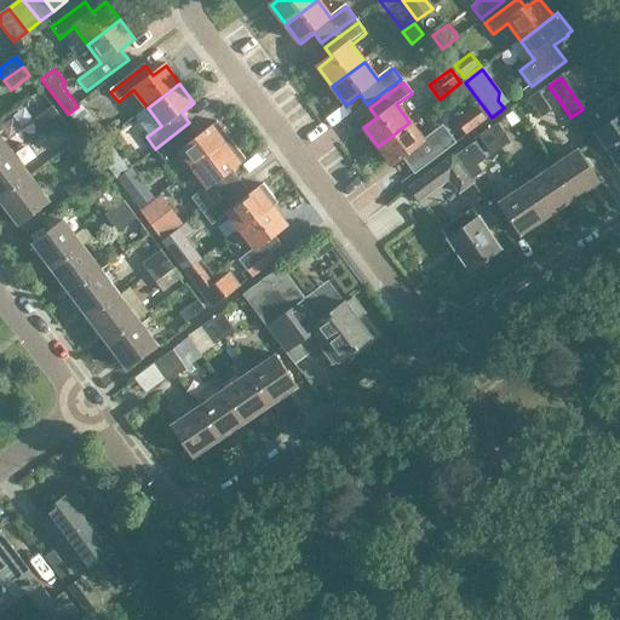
[(562,104),(549,86),(529,99),(541,118),(562,104)]
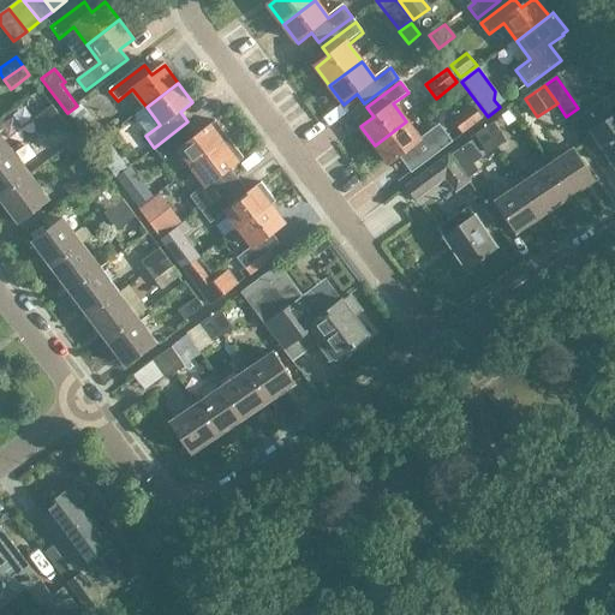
[(571,123),(587,148),(599,141),(614,163),(614,115),(613,117),(602,101),(571,123)]
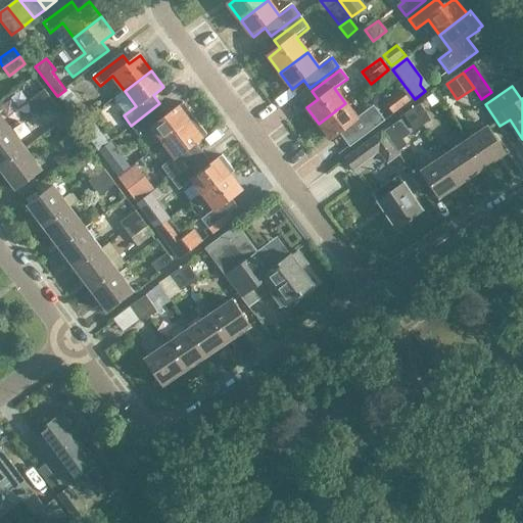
[(35,109),(50,98),(44,90),(29,101),(35,109)]
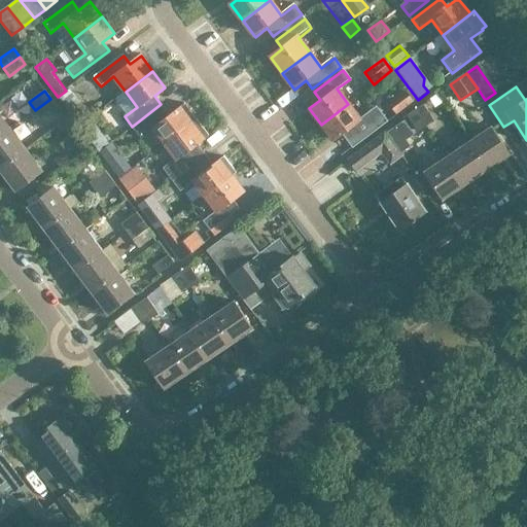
[(389,105),(397,114),(414,102),(406,92),(389,105)]
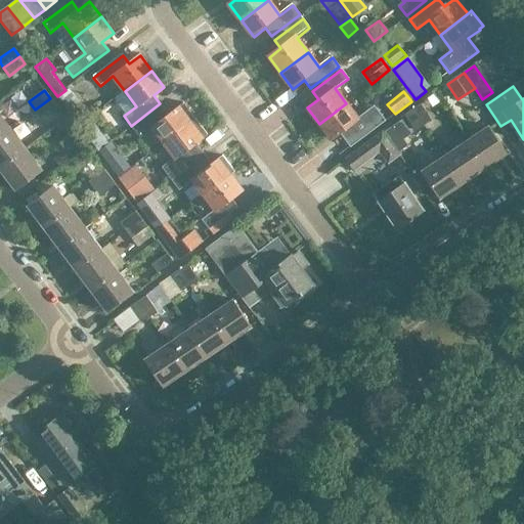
[(50,98),(35,110),(40,118),(56,105),(50,98)]
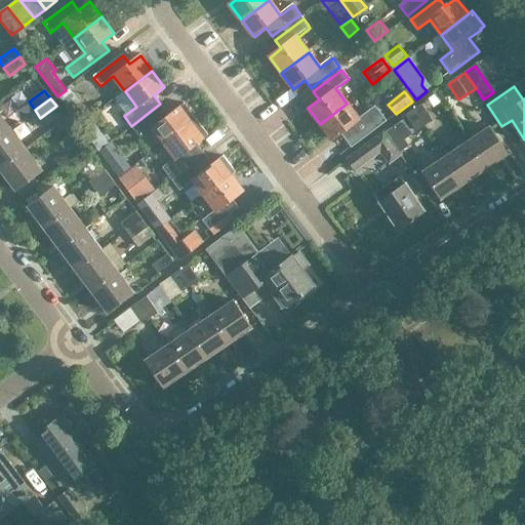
[(320,124),(332,140),(344,131),(350,140),(357,134),(362,140),(387,121),(375,107),(359,119),(347,104),(320,124)]
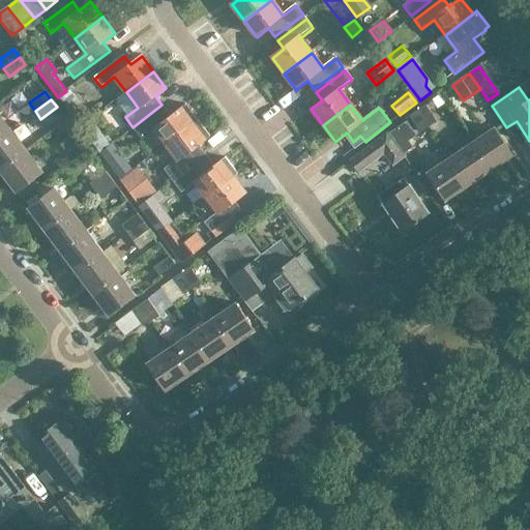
[(186,106),(171,117),(165,109),(136,130),(143,141),(155,131),(167,146),(199,122),(186,106)]
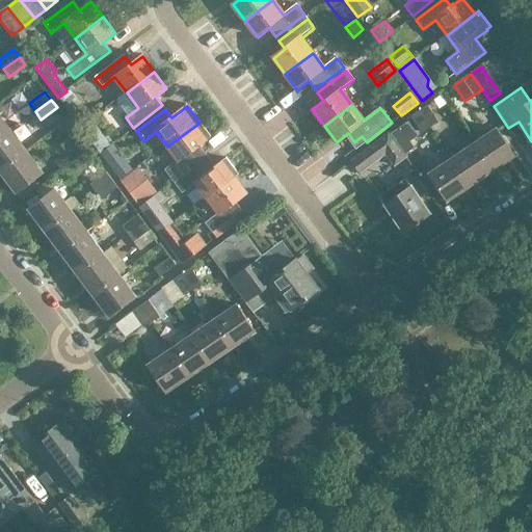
[(427,106),(419,111),(430,128),(439,123),(427,106)]
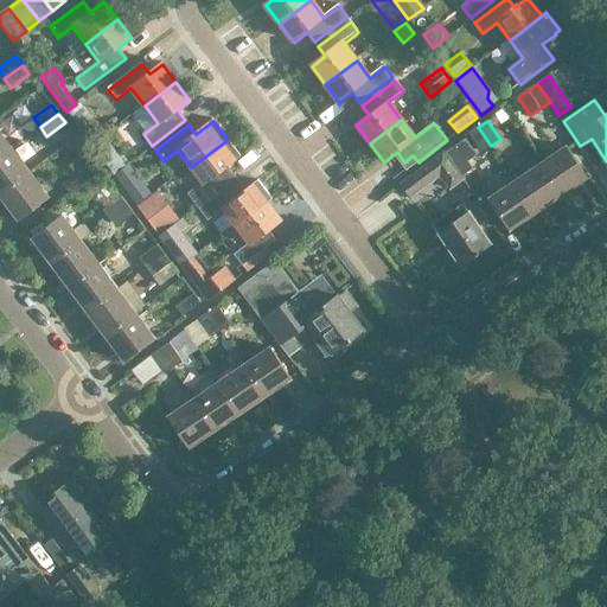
[(491,146),(478,127),(468,133),(481,153),(491,146)]
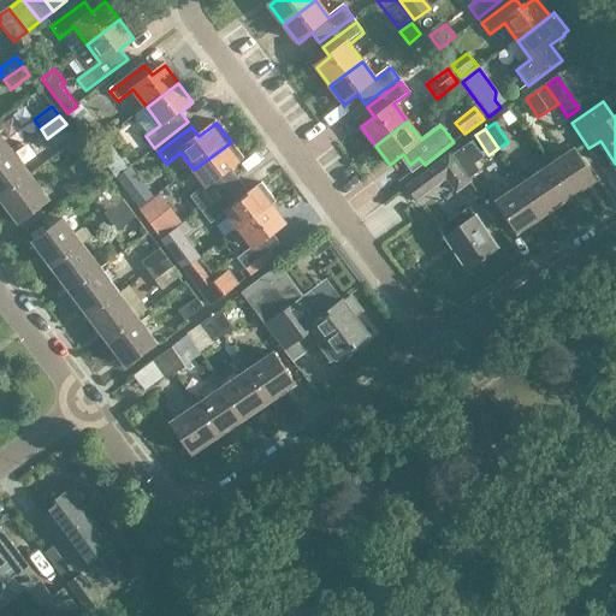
[(0,159),(12,150),(0,134),(0,159)]
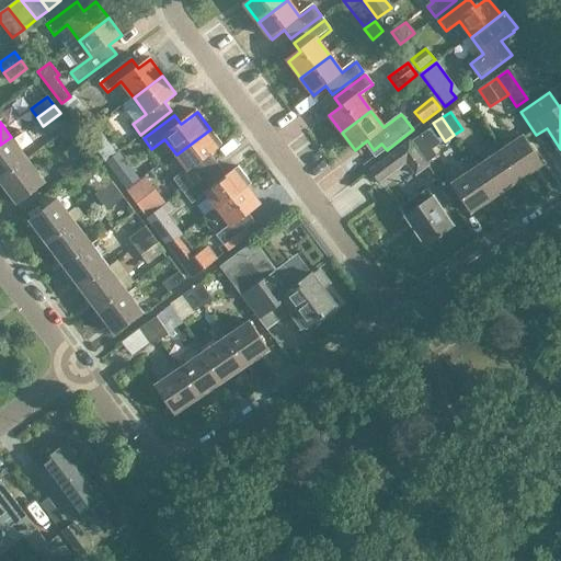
[(93,129),(84,136),(103,160),(112,152),(93,129)]
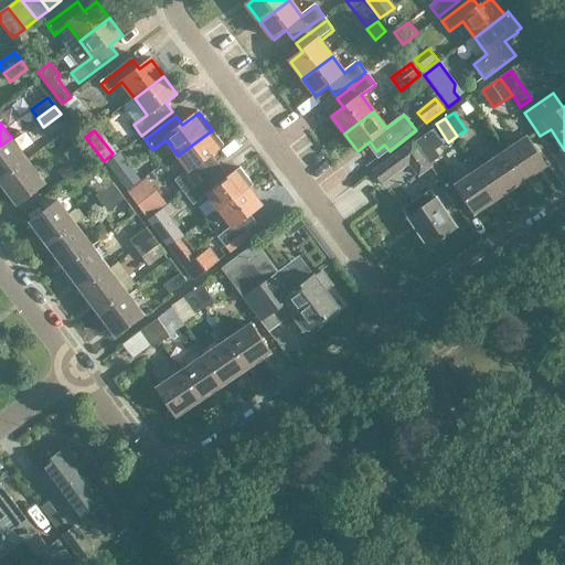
[(212,130),(178,156),(190,172),(177,182),(184,192),(215,169),(209,159),(225,147),(212,130)]
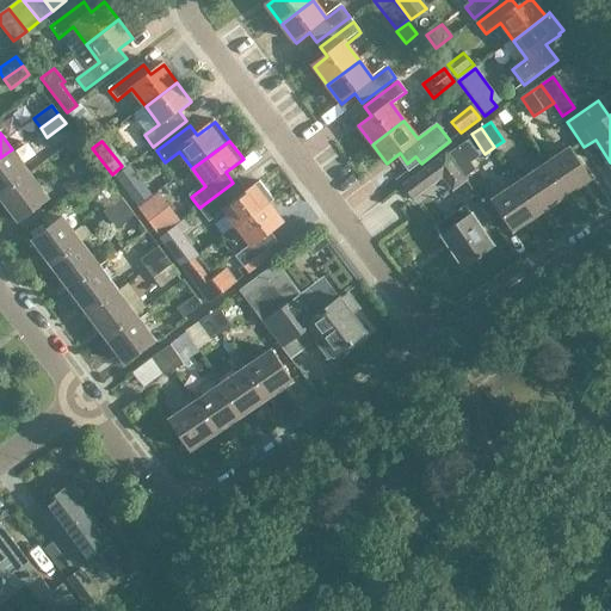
[(475,170),(470,162),(480,156),(469,141),(449,153),(466,177),(475,170)]
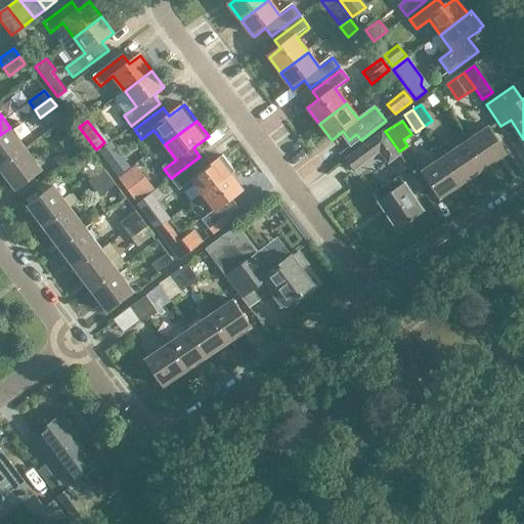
[(0,168),(27,149),(10,128),(0,135),(0,168)]
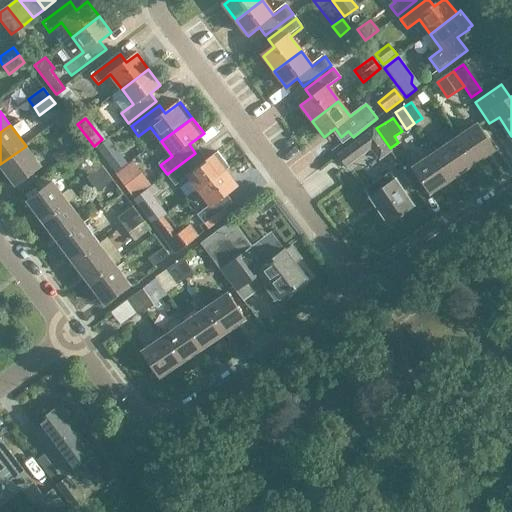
[(477,125),(456,139),(473,166),(495,151),(477,125)]
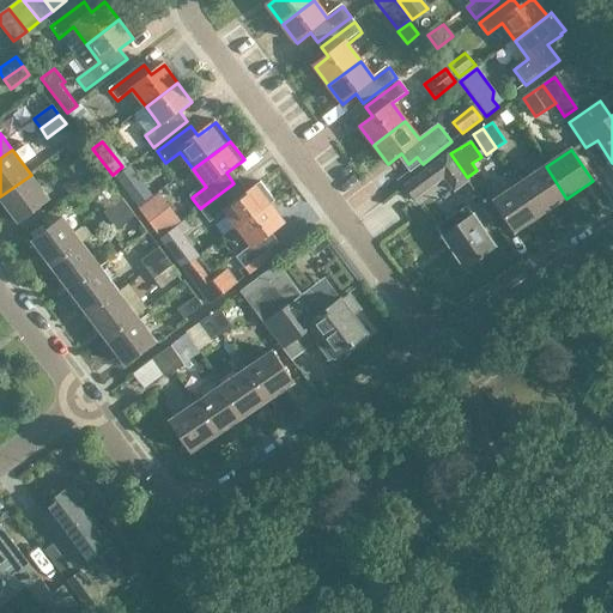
[(96,164),(89,155),(71,168),(78,177),(96,164)]
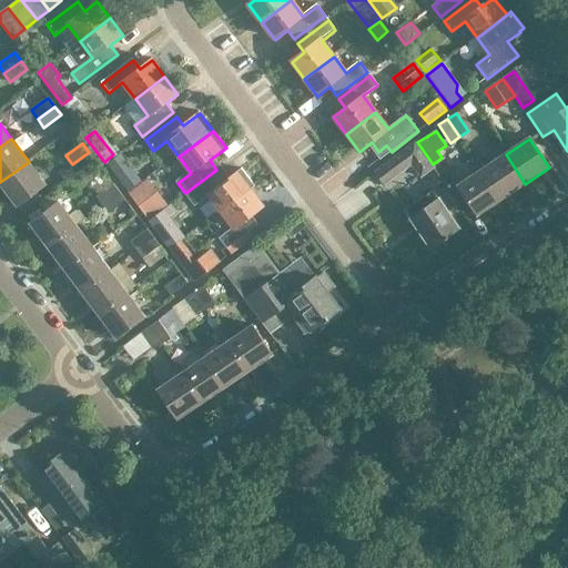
[(434,169),(414,144),(375,174),(385,186),(412,165),(422,179),(434,169)]
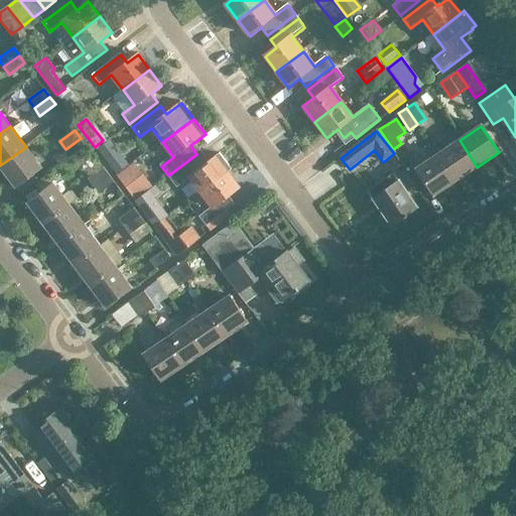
[(126,168),(129,166),(110,140),(98,149),(117,175),(126,168)]
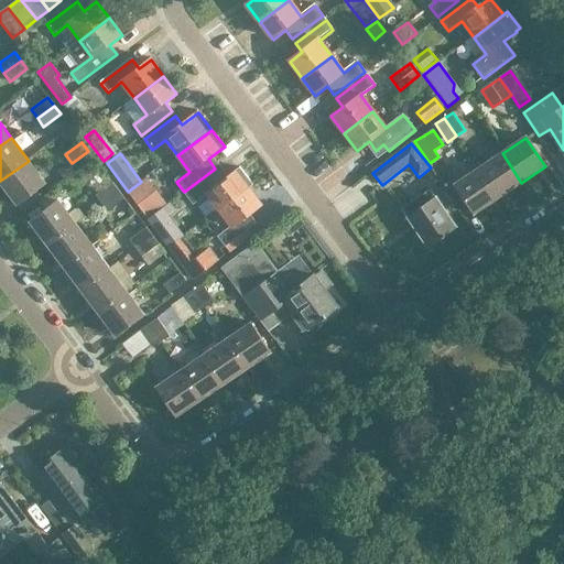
[(502,153),(478,170),(498,198),(521,183),(502,153)]
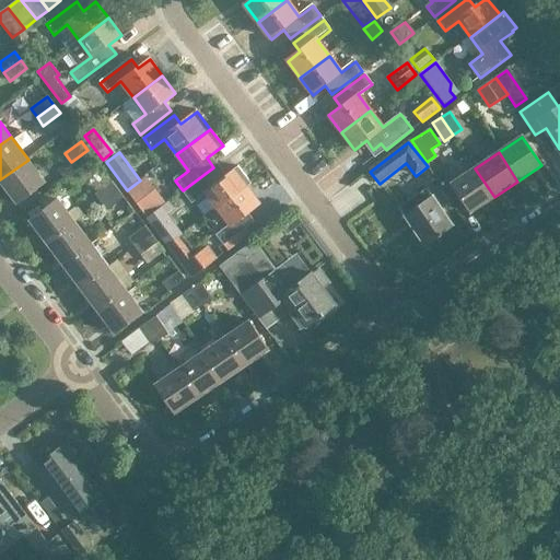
[(28,160),(0,179),(0,181),(16,203),(45,183),(28,160)]
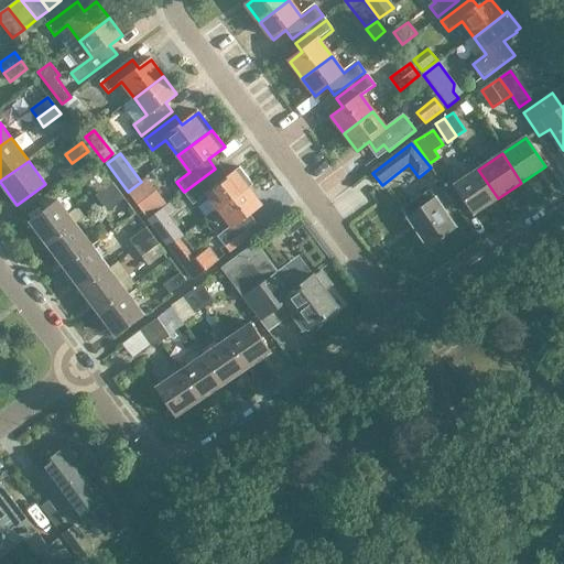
[(498,198),(478,170),(455,185),(475,215),(498,198)]
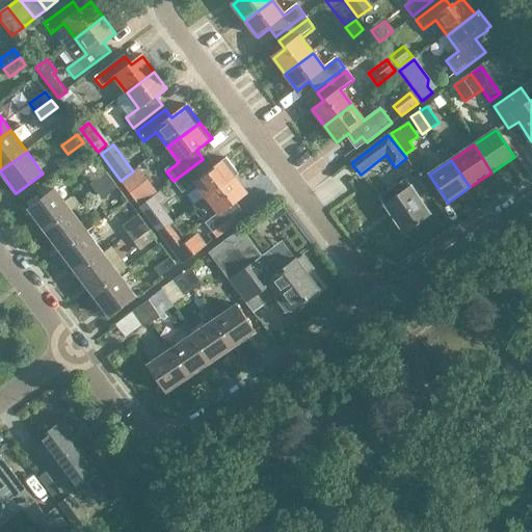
[(208,200),(236,178),(223,162),(212,170),(205,162),(177,184),(184,194),(196,184),(208,200)]
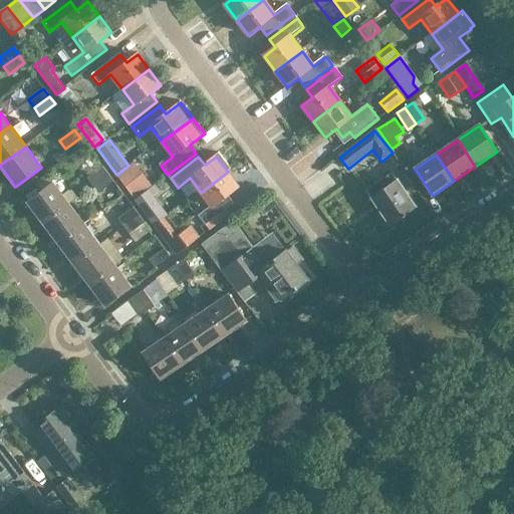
[(108,174),(102,167),(87,178),(93,186),(108,174)]
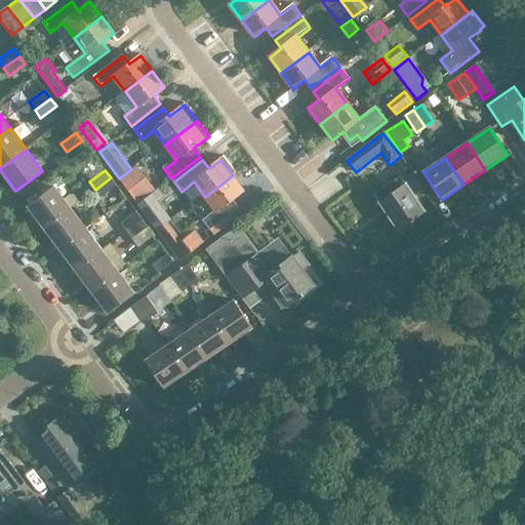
[(128,171),(119,178),(138,205),(148,198),(128,171)]
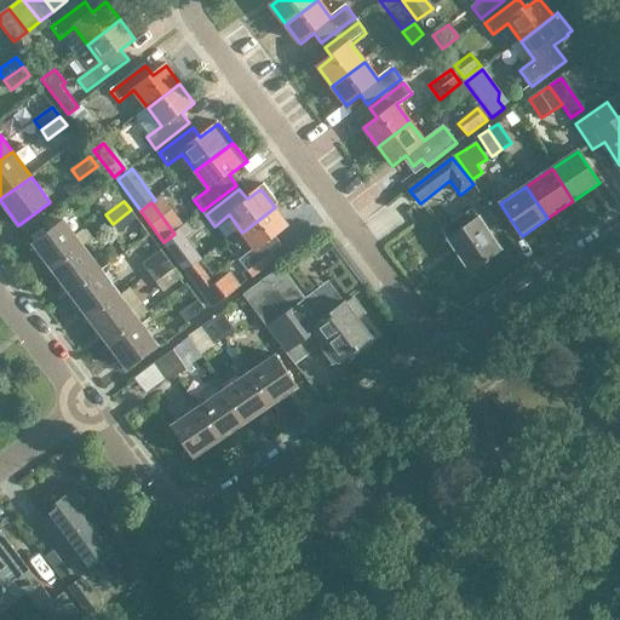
[(275,207),(242,233),(256,250),(241,260),(250,273),(283,246),(276,236),(290,227),(275,207)]
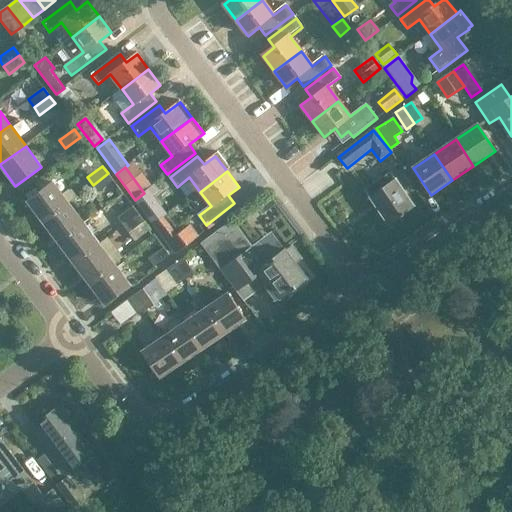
[(114,181),(108,173),(93,185),(98,193),(114,181)]
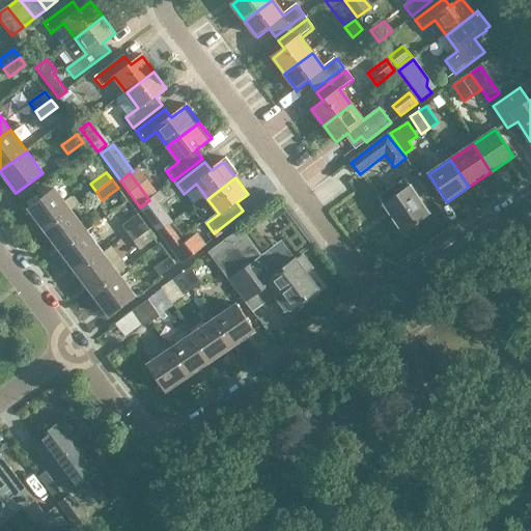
[(420,223),(419,221),(428,215),(404,179),(379,197),(395,220),(392,222),(402,238),(418,227),(416,225),(420,223)]
